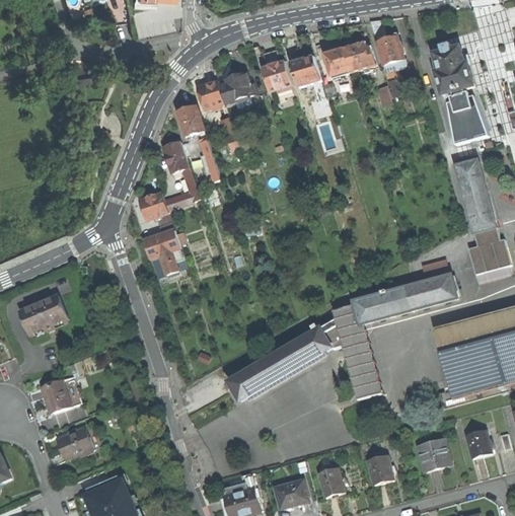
[(373,41),(374,41),(384,38),(383,34),(384,34),(379,17),(368,19),(373,41)]
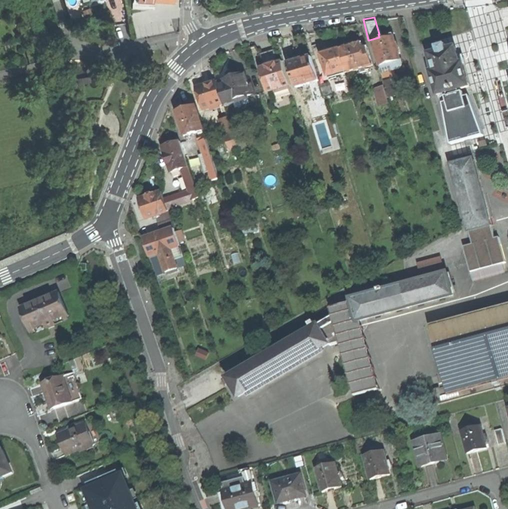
[(384,33),(379,34),(378,34),(379,37),(369,40),(376,66),(389,62),(389,59),(397,57),(395,51),(396,50),(393,40),(392,41),(389,31),(384,33)]
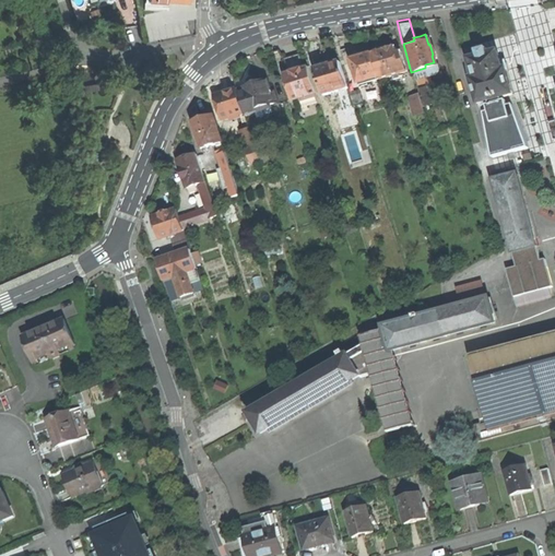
[(377,48),(368,50),(376,74),(376,77),(388,72),(394,71),(403,68),(398,49),(393,50),(391,44),(389,45),(389,44),(387,43),(382,44),(381,46),(381,47),(377,48)]
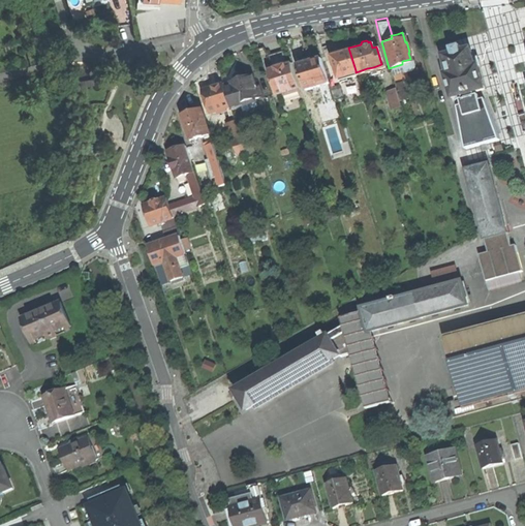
[(439,53),(444,70),(472,63),(467,45),(458,49),(457,42),(453,44),(446,45),(449,51),(439,53)]
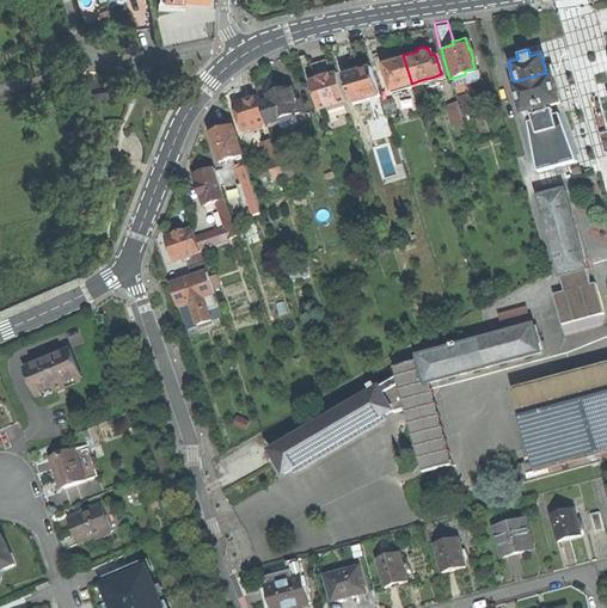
[(373,68),(380,65),(380,63),(376,51),(368,54),(373,68)]
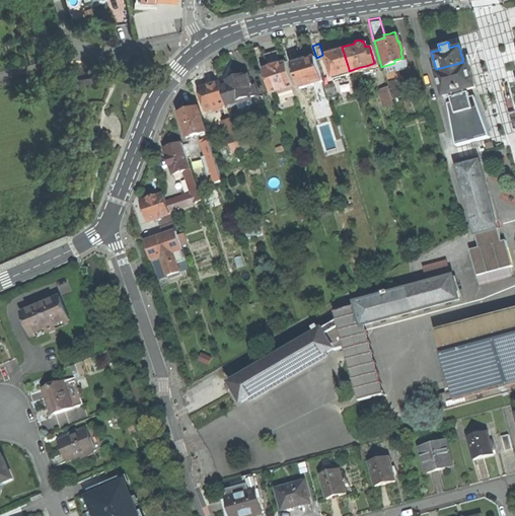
[(322,55),(329,75),(349,69),(342,47),(341,48),(341,47),(339,46),(334,48),(333,50),(329,52),(322,54),(322,55)]
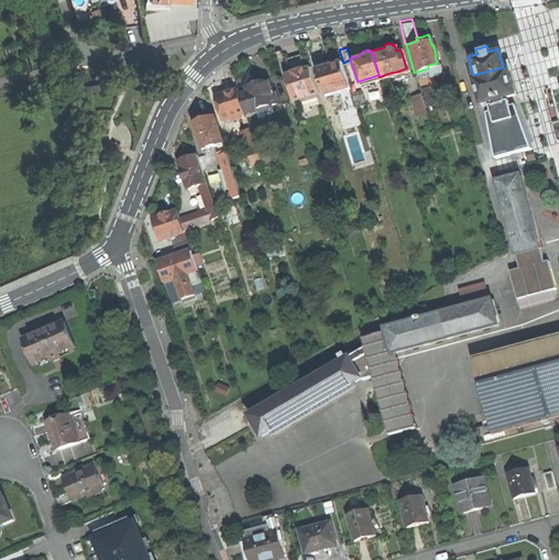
[(282,56),(286,72),(302,66),(297,52),(288,54),(282,56)]
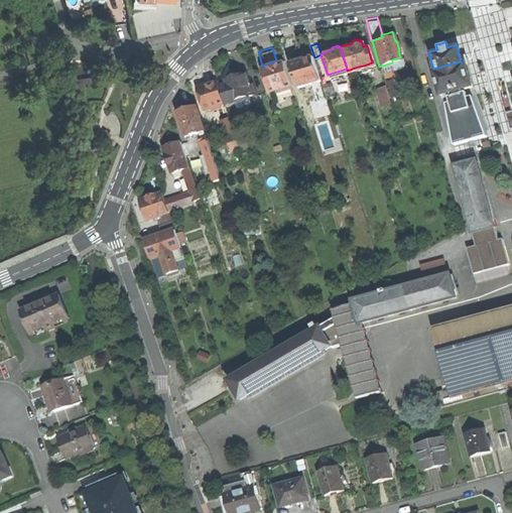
[(287,61),(294,86),(301,84),(302,85),(308,83),(308,82),(317,80),(310,55),(308,55),(308,54),(304,54),(300,57),(301,57),(298,58),(296,59),(295,58),(288,60),(289,61),(287,61)]
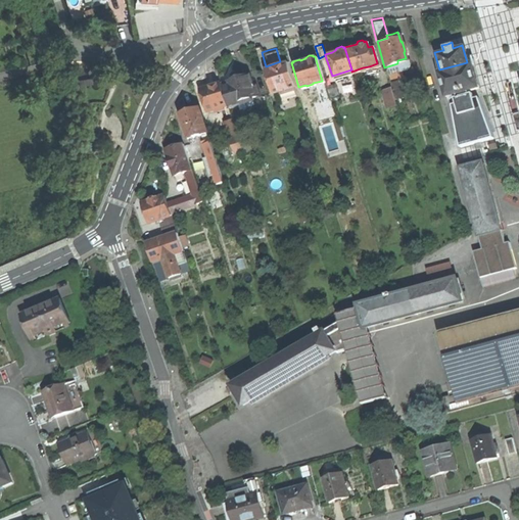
[(406,58),(397,60),(397,63),(384,67),(384,68),(387,81),(394,79),(399,77),(398,75),(399,74),(398,68),(404,67),(407,65),(407,61),(406,58)]
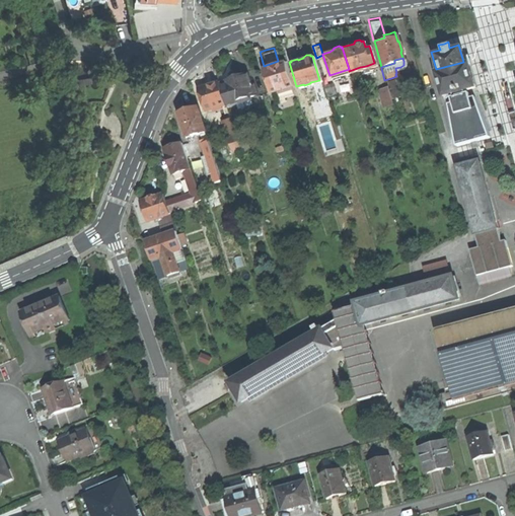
[(261,67),(269,91),(275,89),(290,84),(283,60),(278,61),(264,66),(261,67)]
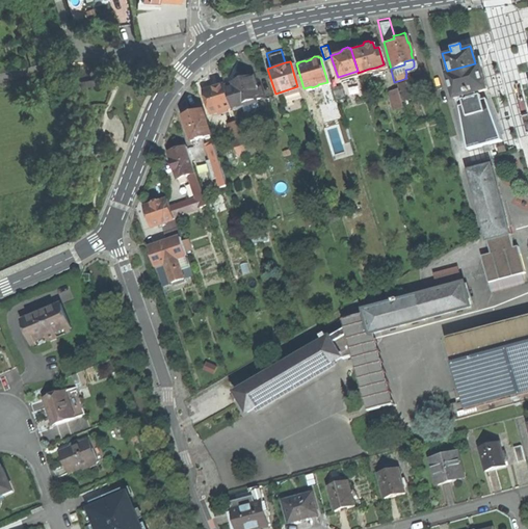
[(447,71),(445,72),(451,97),(462,94),(474,90),(484,87),(477,62),(475,63),(447,71)]
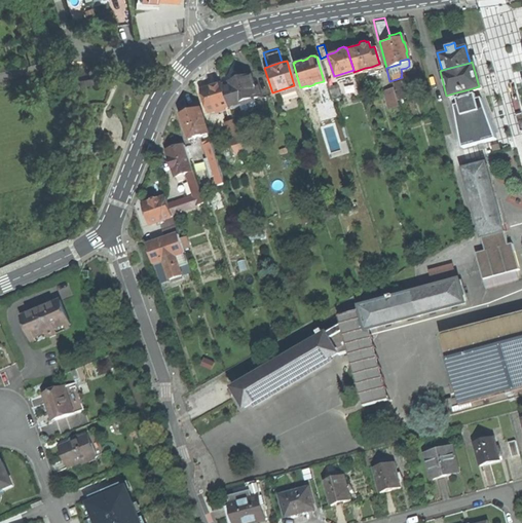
[(226,82),(220,84),(226,104),(227,105),(258,95),(255,84),(252,85),(248,72),(236,76),(225,80),(226,82)]
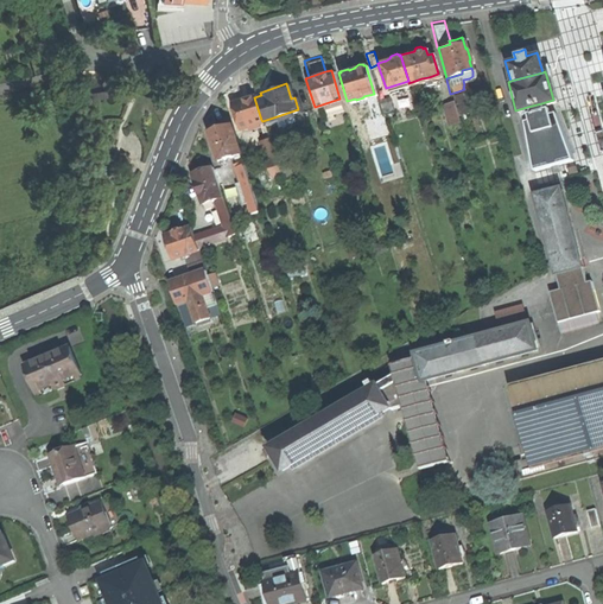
[(464,110),(458,91),(450,94),(452,100),(456,113),(464,110)]
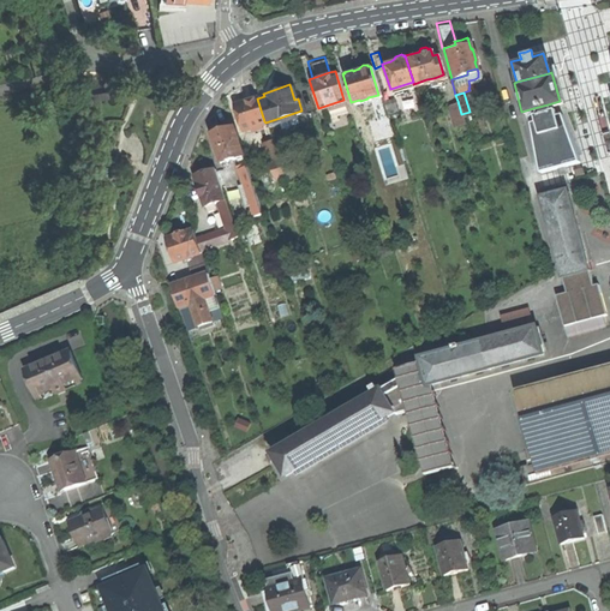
[(389,94),(380,97),(383,108),(393,105),(389,94)]
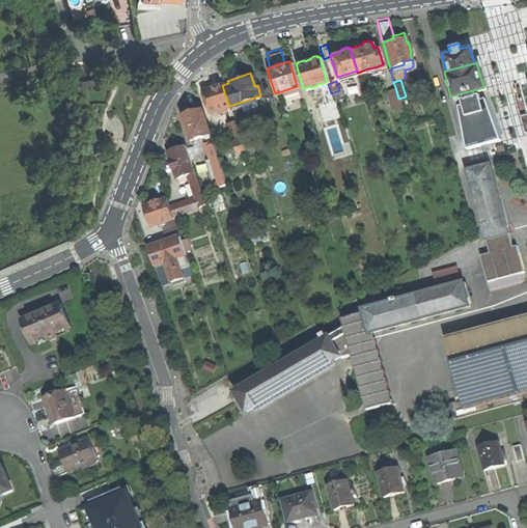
[(212,86),(200,90),(207,112),(219,108),(220,110),(224,109),(223,106),(228,105),(222,85),(221,83),(212,86)]
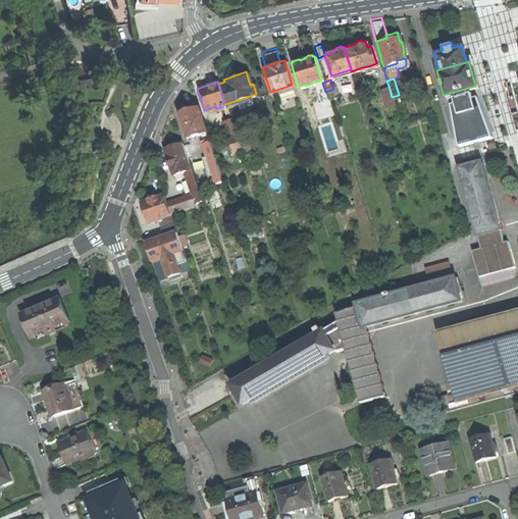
[(295,92),(292,85),(276,90),(278,96),(295,92)]
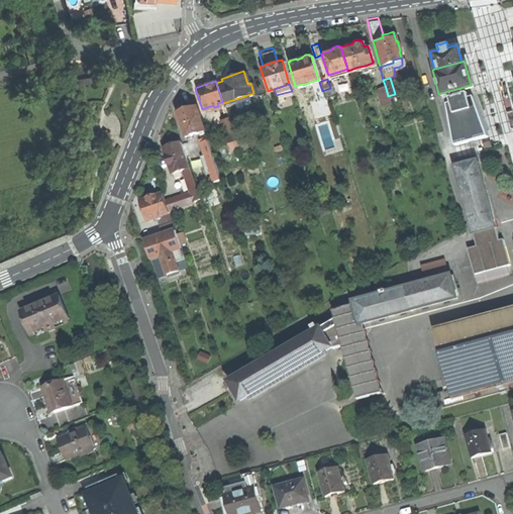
[(390,102),(388,96),(385,85),(375,88),(380,105),(390,102)]
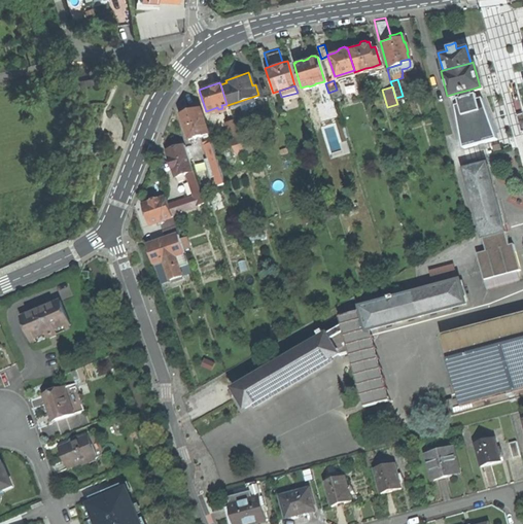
[(77,90),(78,97),(90,95),(88,88),(77,90)]
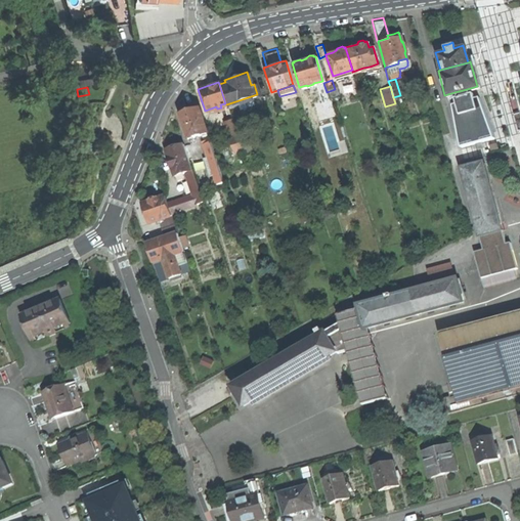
[(469,97),(467,89),(455,92),(456,95),(452,96),(455,101),(449,103),(458,144),(491,135),(477,95),(469,97)]
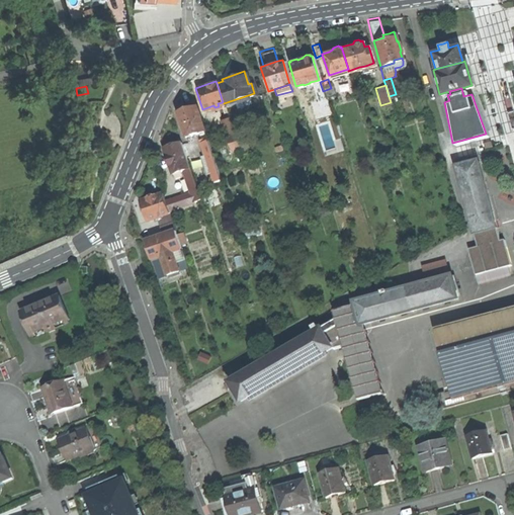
[(305,104),(309,117),(317,114),(315,107),(314,108),(312,101),(305,104)]
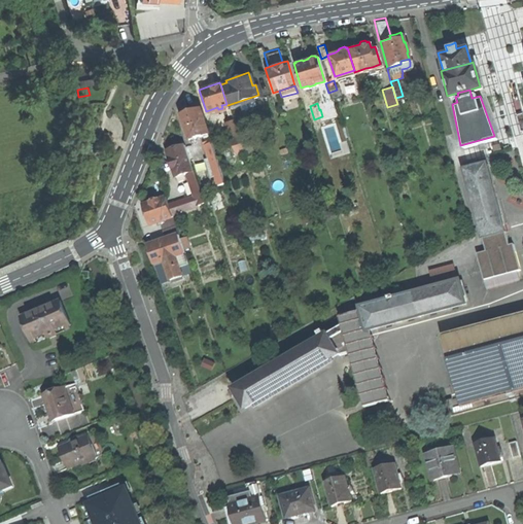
[(187,111),(179,113),(187,138),(206,132),(199,107),(187,111)]
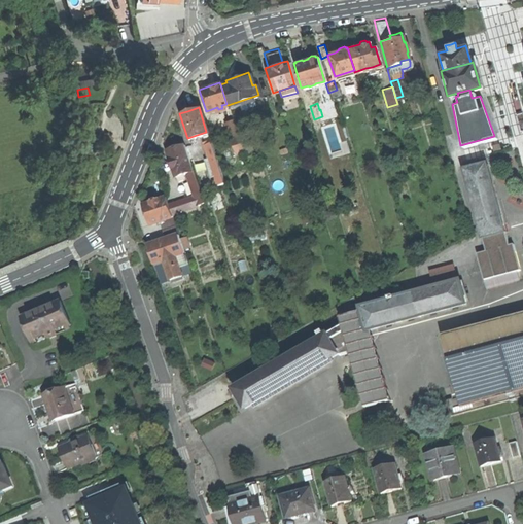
[(229,138),(238,135),(232,118),(223,121),(229,138)]
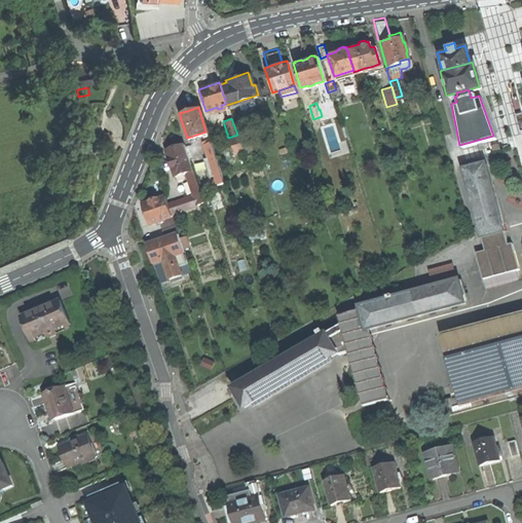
[(246,133),(237,135),(241,150),(251,147),(246,133)]
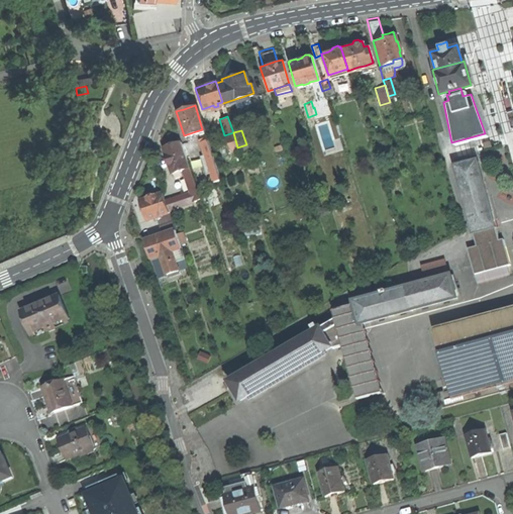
[(237,147),(233,132),(224,135),(229,150),(237,147)]
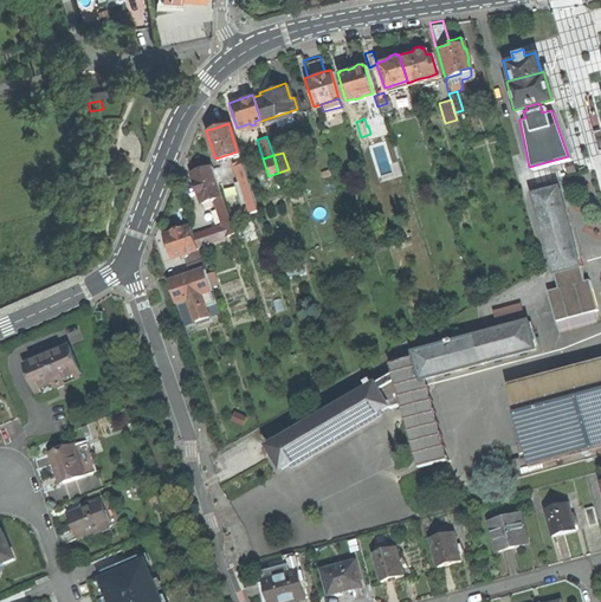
[(256,207),(240,160),(232,162),(247,211),(256,207)]
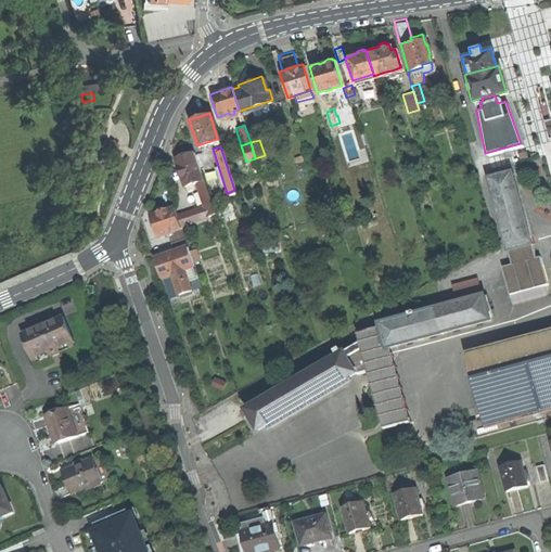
[(183,153),(173,157),(182,184),(183,184),(191,181),(193,180),(202,178),(192,151),(183,153)]
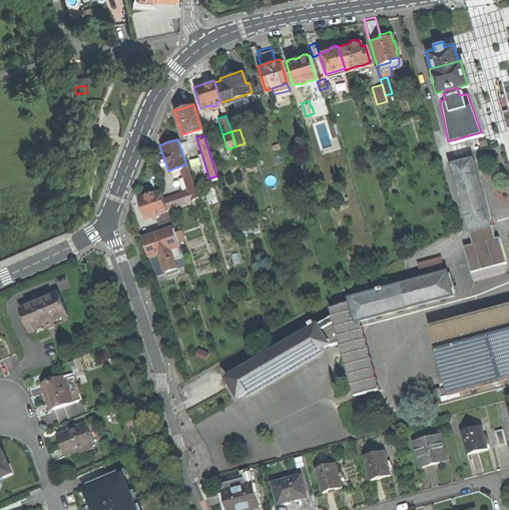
[(452,154),(453,161),(461,159),(459,152),(452,154)]
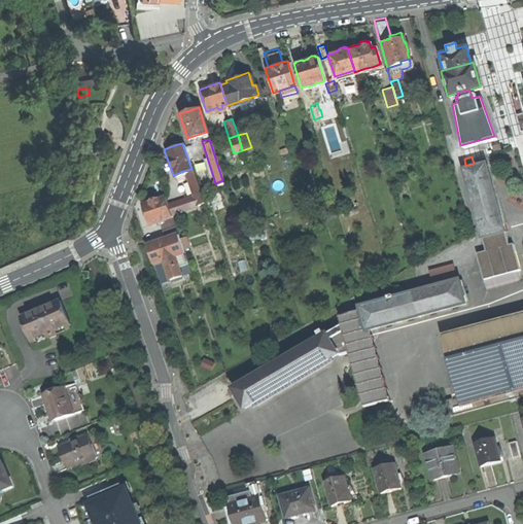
[(465,166),(461,167),(483,249),(475,251),(481,277),(514,269),(517,268),(511,241),(506,243),(484,161),(474,164),(465,166)]
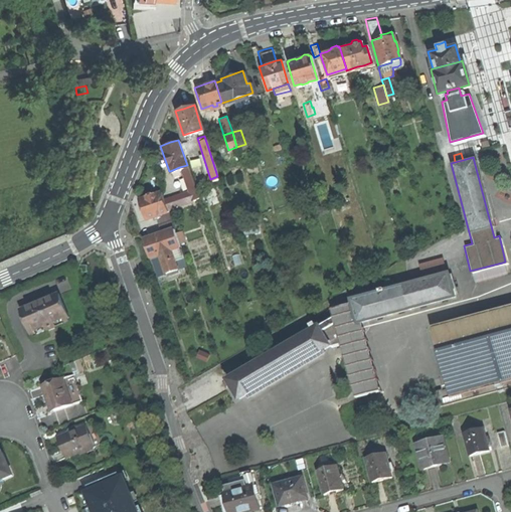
[(197,196),(187,165),(179,167),(187,190),(189,198),(197,196)]
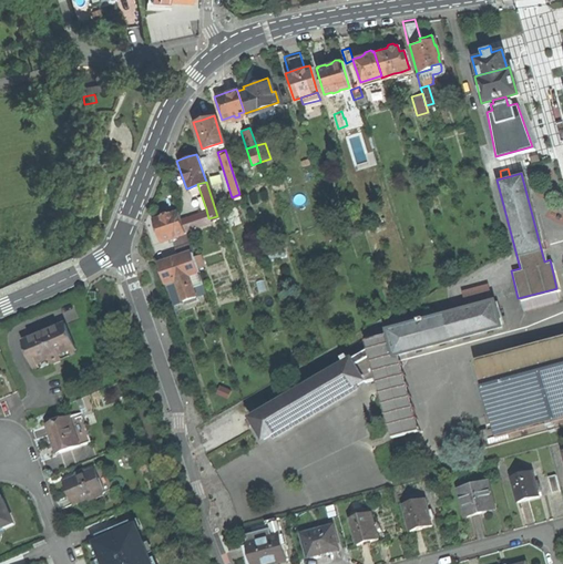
[(348,209),(351,222),(357,219),(352,208),(348,209)]
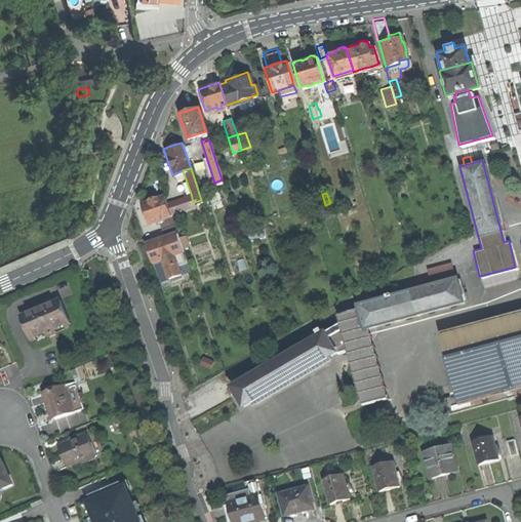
[(141,201),(148,221),(159,217),(169,213),(168,211),(165,202),(163,194),(153,197),(141,201)]
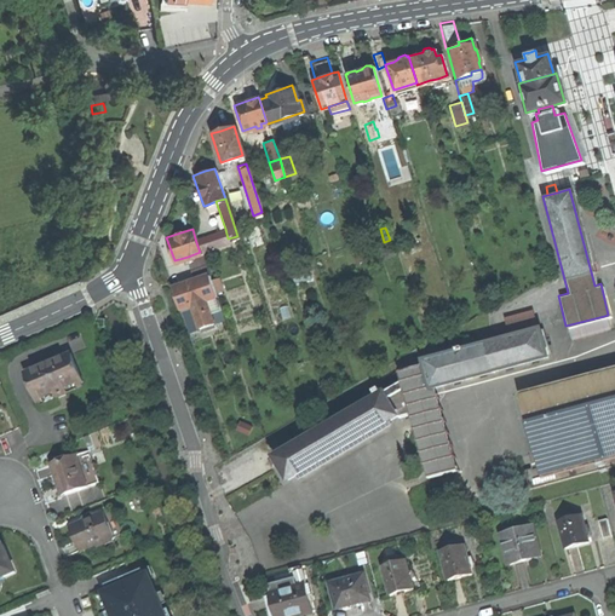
[(225,229),(195,239),(199,249),(208,246),(228,239),(225,229)]
